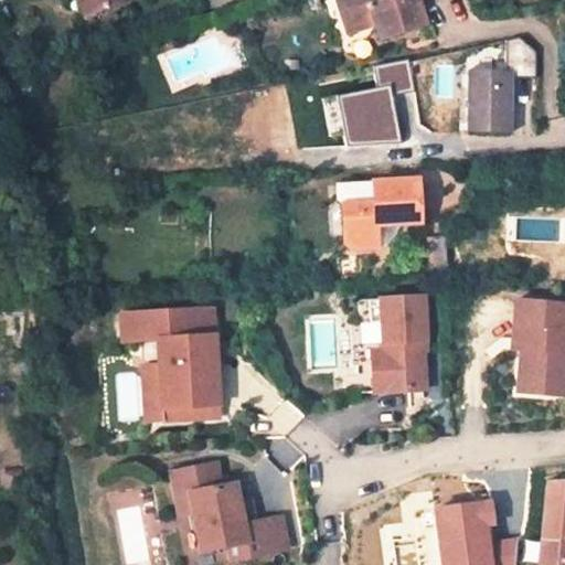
[(74,0),(75,1),(76,0),(94,0),(97,9),(118,0),(74,0)]
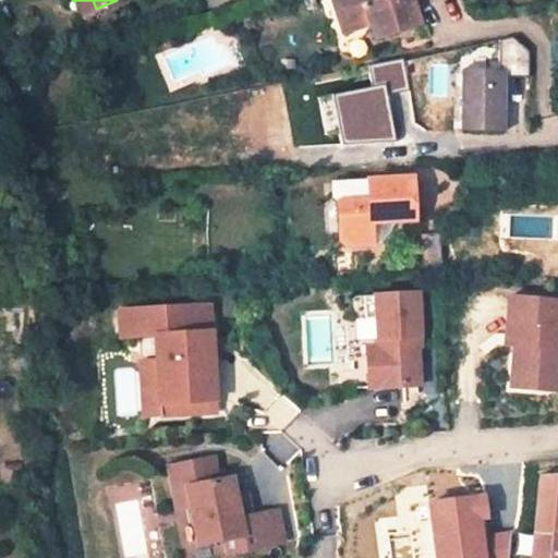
[(96,9),(93,0),(75,0),(74,1),(80,16),(96,9)]
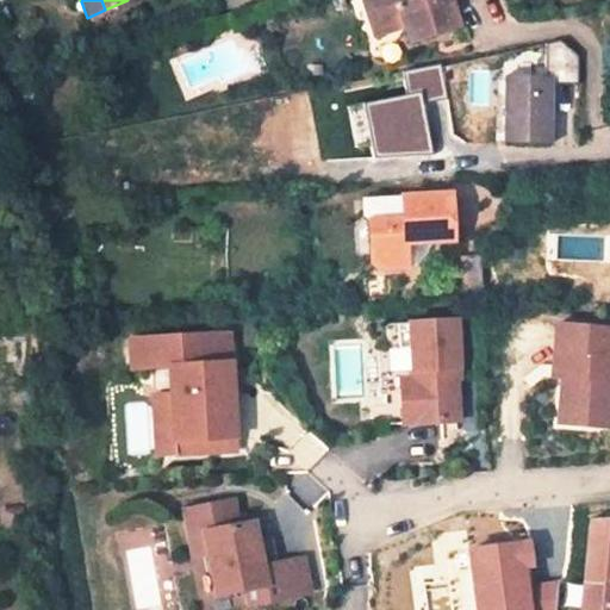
[(360,0),(372,36),(402,27),(408,42),(458,24),(449,0),(360,0)]
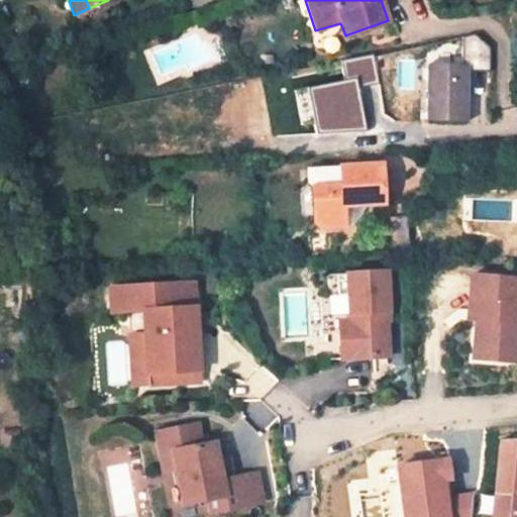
[(467,122),(468,65),(427,65),(427,120),(467,122)]
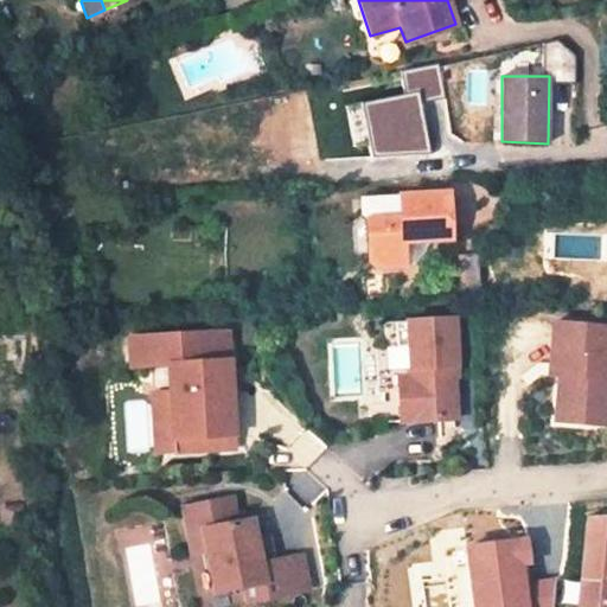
[(402,242),(451,240),(448,193),(359,198),(360,215),(365,219),(368,261),(371,268),(403,266),(402,242)]
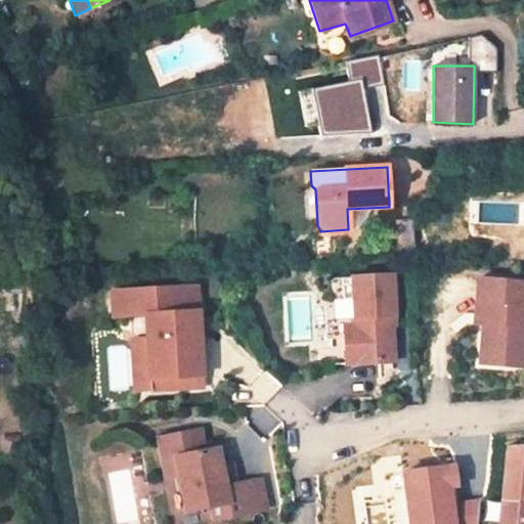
[(412,221),(400,221),(401,246),(394,246),(395,254),(416,252),(412,221)]
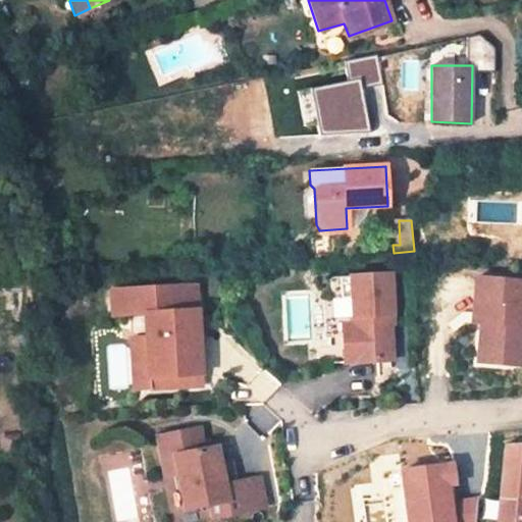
[(392,274),(342,276),(343,298),(353,298),(354,324),(344,324),(346,363),(394,360),(393,334),(388,334),(388,324),(394,324),(392,274)]
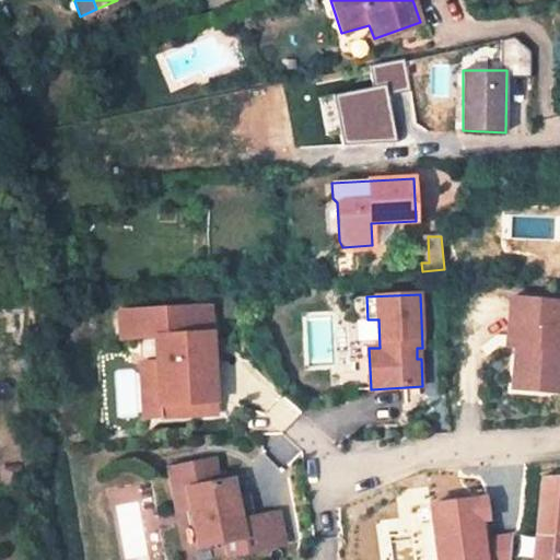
[(559,301),(512,298),(509,337),(517,338),(513,388),(559,393),(559,301)]
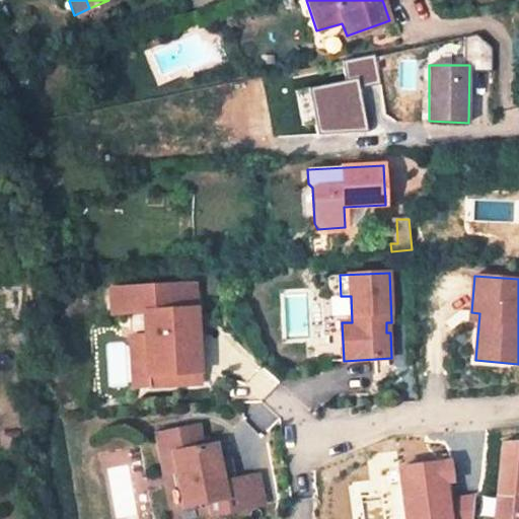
[(197,283),(110,288),(112,314),(145,312),(147,336),(131,336),(135,386),(203,382),(200,330),(207,329),(206,317),(199,317),(197,283)]
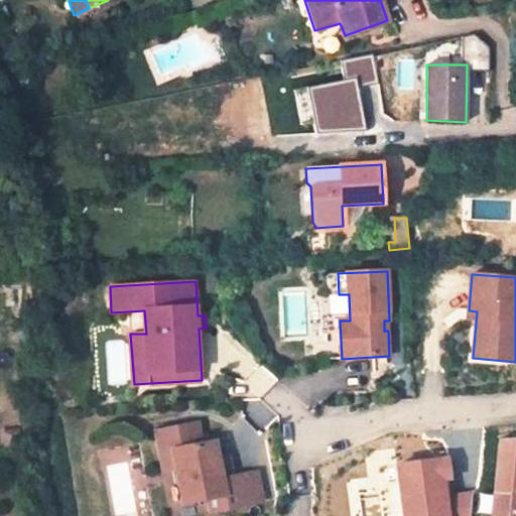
[(195,424),(154,432),(162,472),(174,470),(181,505),(207,500),(210,513),(261,502),(255,473),(230,478),(226,458),(216,460),(213,441),(200,444),(195,424)]
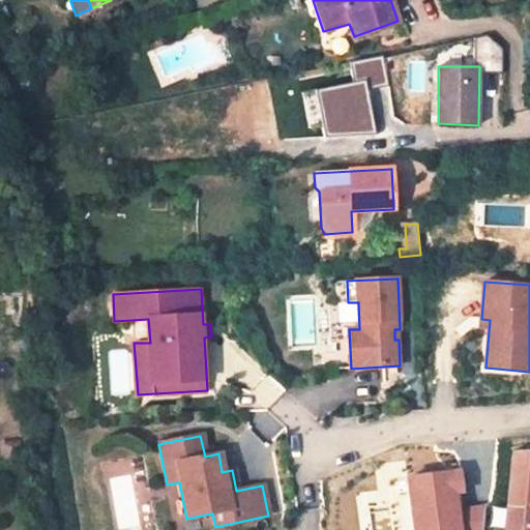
[(529,450),(511,451),(504,507),(529,505),(529,450)]
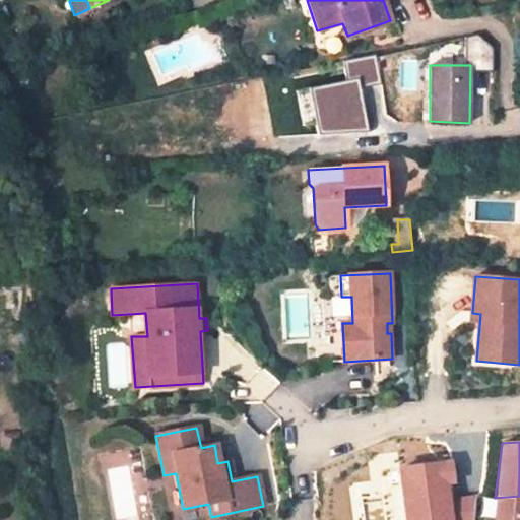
[(519,519),(519,496),(495,498),(493,513),(485,512),(483,519),(519,519)]
